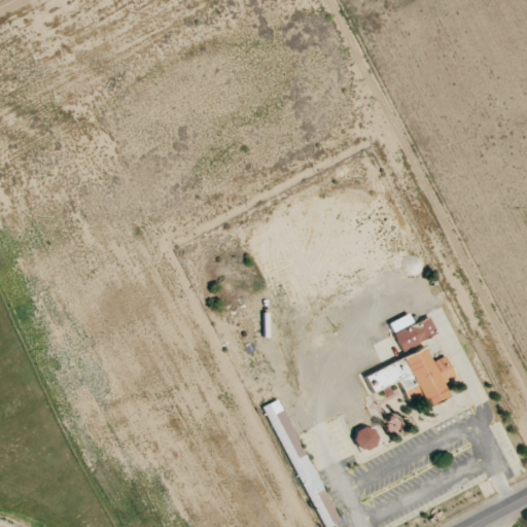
[(392,332),(412,323),(408,314),(388,323),(392,332)]
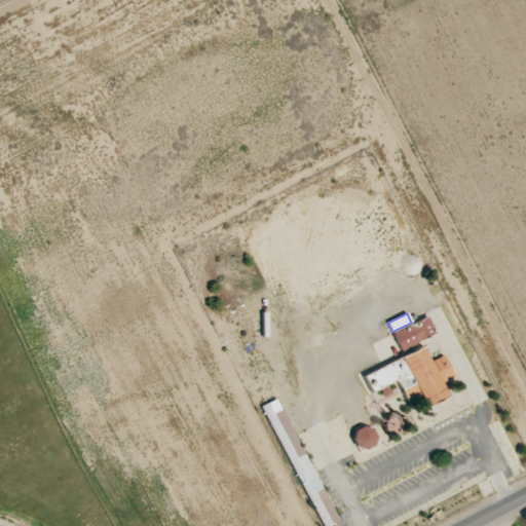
[(391,333),(426,315),(435,332),(401,350),(391,333)]
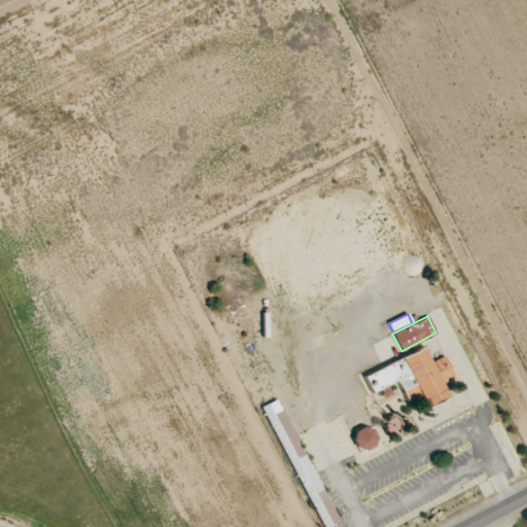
[(364,378),(422,347),(430,362),(444,355),(455,378),(444,384),(450,396),(426,409),(419,395),(408,401),(396,379),(372,392),(364,378)]
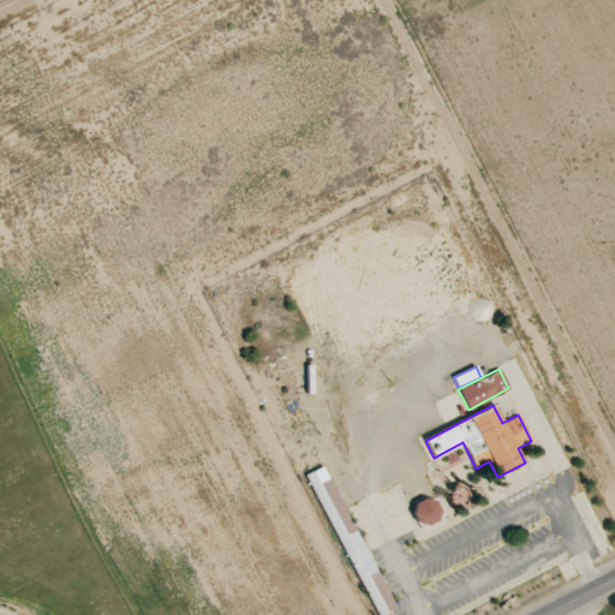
[(382,614),(393,610),(327,465),(308,473),(374,614),(382,614)]
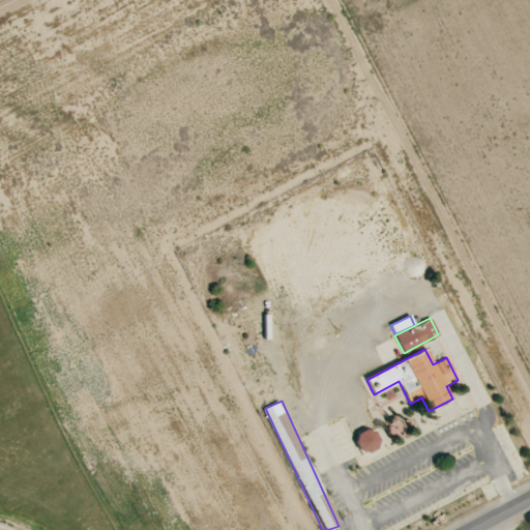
[(373,429),(354,436),(361,454),(380,447),(373,429)]
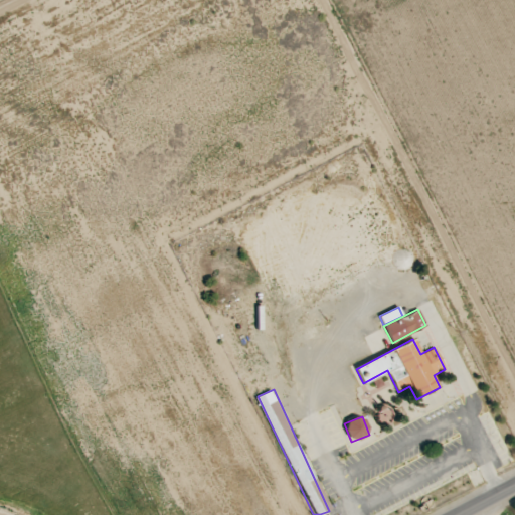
All buildings are outlined.
